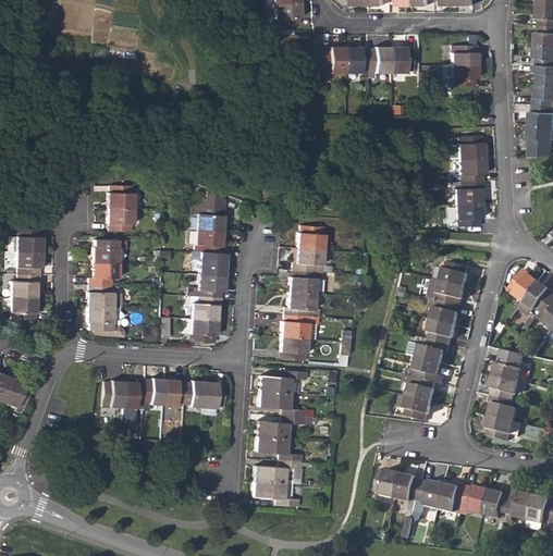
[(279,20),(280,25),(303,24),(303,17),(304,17),(303,2),(277,4),(278,20),(279,20)]
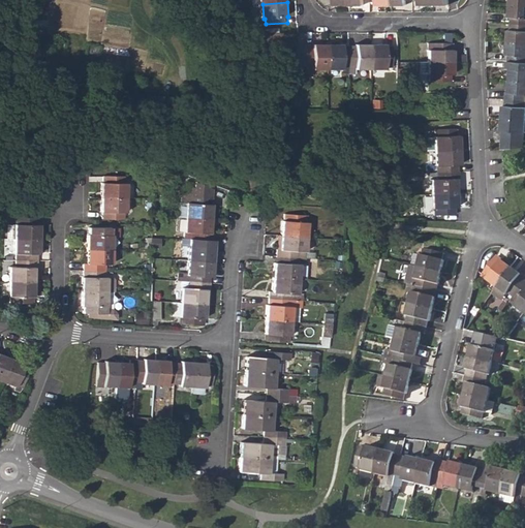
[(515,23),(524,24),(524,4),(514,4),(514,17),(515,18),(515,23)]
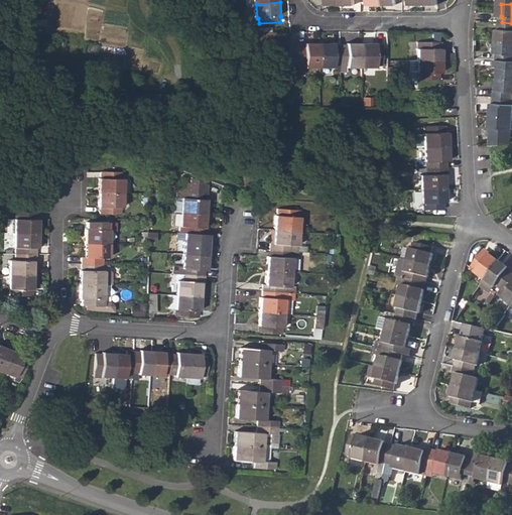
[(499,41),(511,42),(511,23),(502,22),(502,28),(500,28),(499,41)]
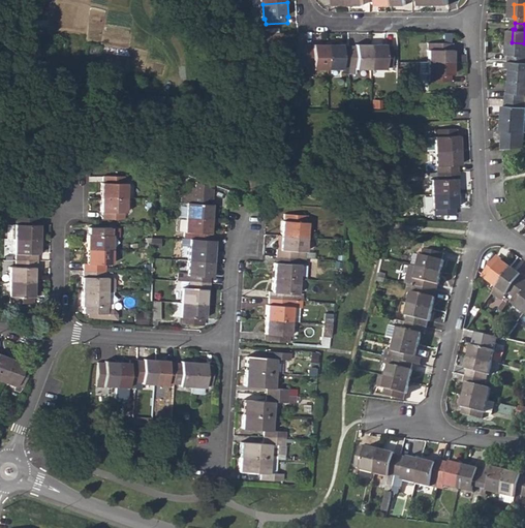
[(376,43),(389,42),(388,33),(376,34),(376,43)]
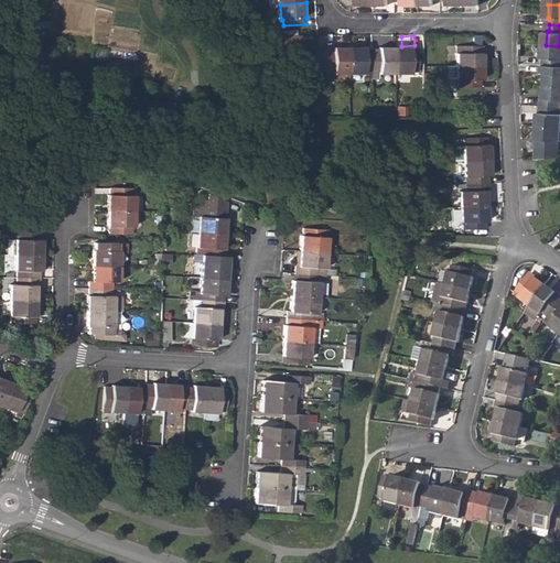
[(459,53),(459,66),(485,65),(485,53),(483,53),(483,45),(461,46),(461,52),(459,53)]
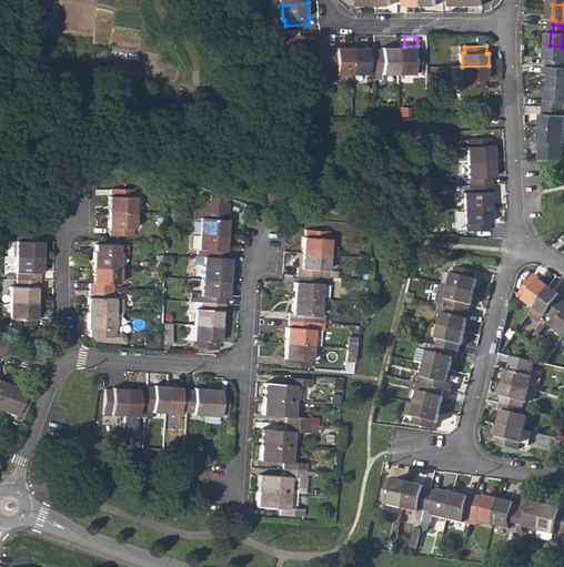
[(563,47),(550,46),(549,59),(551,59),(551,66),(563,67),(563,47)]
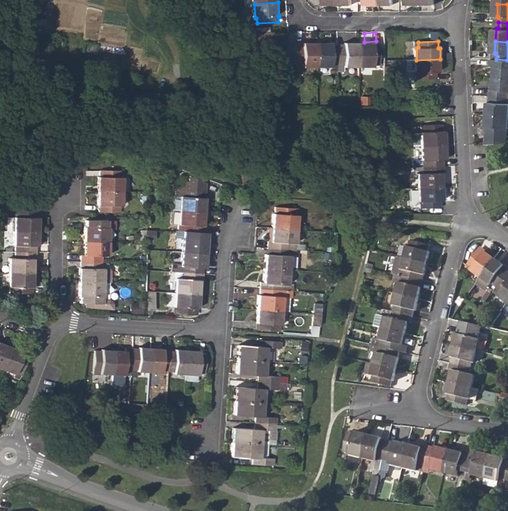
[(305,65),(305,66),(319,66),(319,42),(305,42),(305,44),(299,44),(299,65),(305,65)]
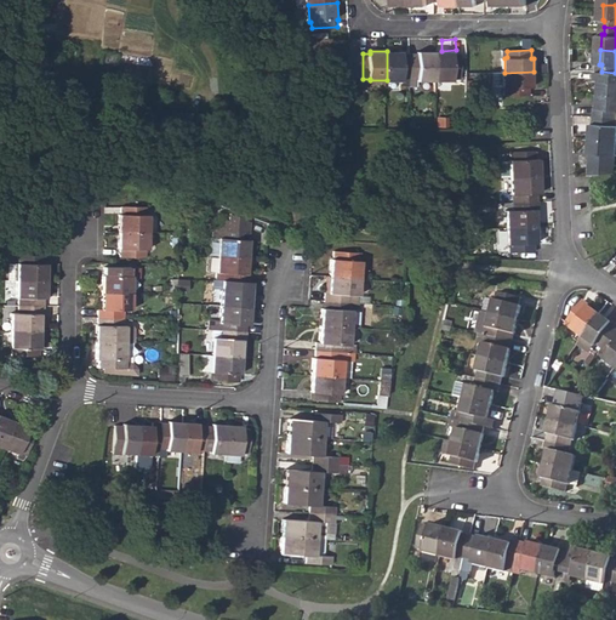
[(387,51),(387,80),(401,81),(405,80),(405,78),(412,79),(412,53),(405,53),(405,51),(387,51)]
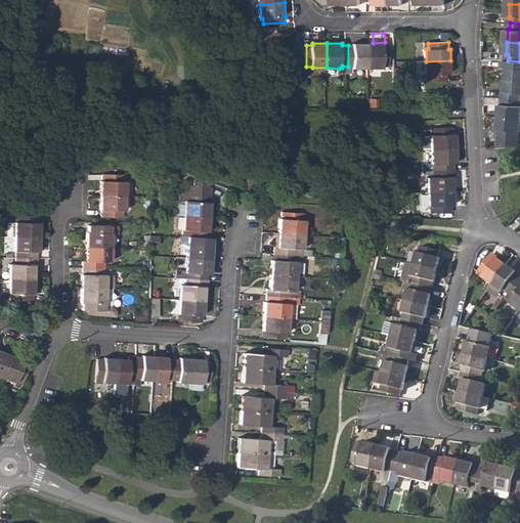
[(354,68),(369,68),(369,43),(353,44),(353,45),(348,45),(348,67),(354,67),(354,68)]
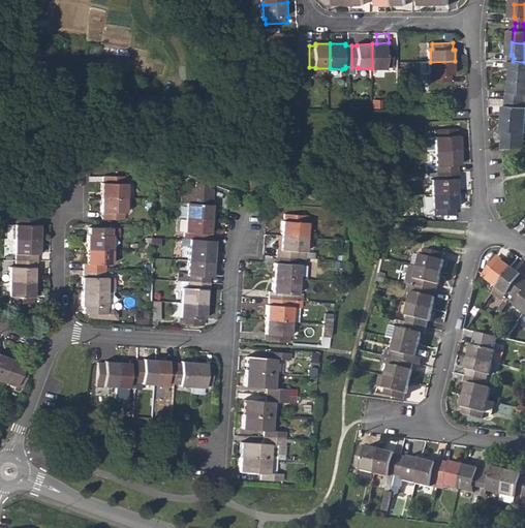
[(372,43),(372,68),(388,68),(388,67),(388,66),(389,66),(394,66),(395,45),(387,44),(388,43),(372,43)]
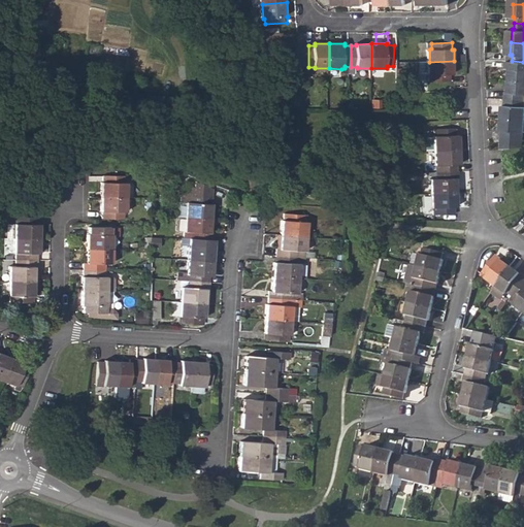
[(431,74),(431,80),(453,80),(453,74),(455,74),(454,61),(429,62),(429,73),(431,74)]
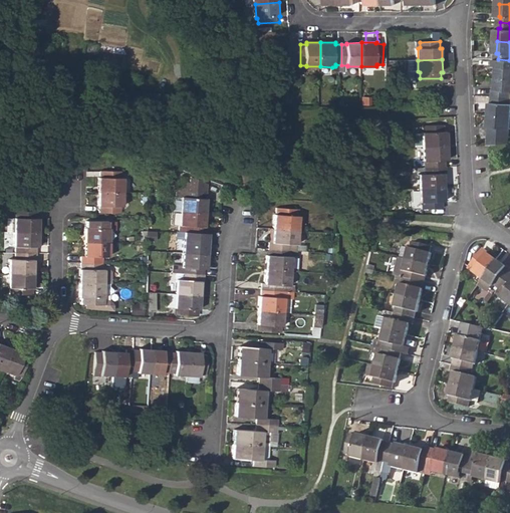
[(499,78),(509,78),(509,60),(498,59),(497,66),(500,66),(499,78)]
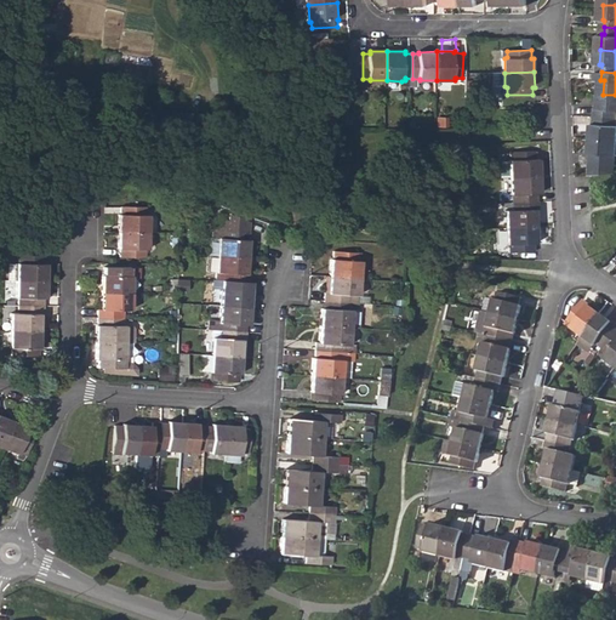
[(598,117),(615,118),(615,95),(603,95),(602,108),(598,108),(598,117)]
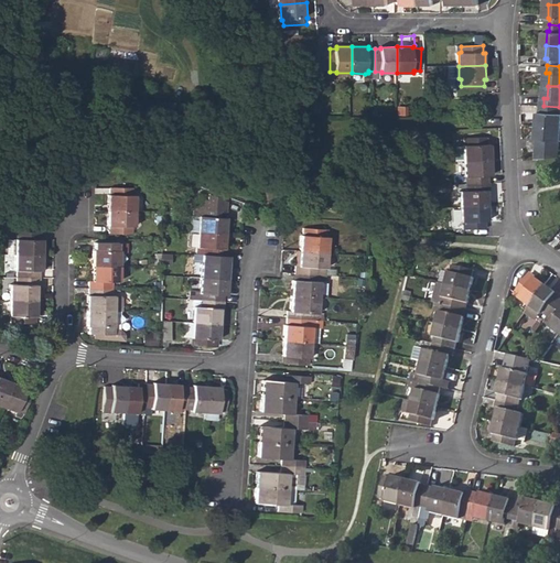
[(540,126),(559,127),(559,107),(544,106),(542,112),(541,112),(540,126)]
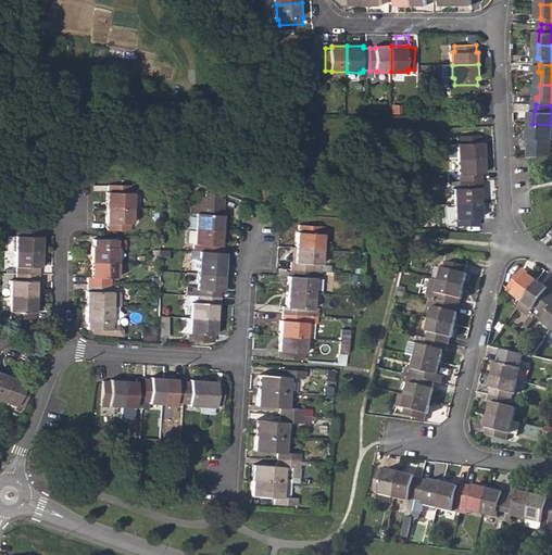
[(534,138),(532,156),(551,154),(551,125),(532,124),(532,137),(534,138)]
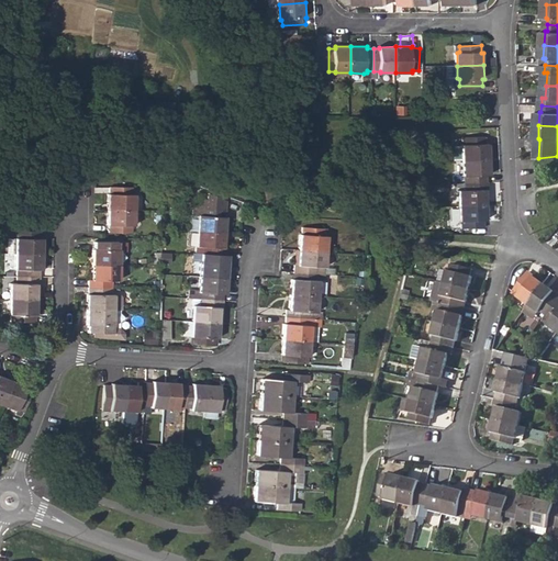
[(464,144),(465,160),(491,159),(490,144),(489,143),(489,136),(466,137),(466,144),(464,144)]
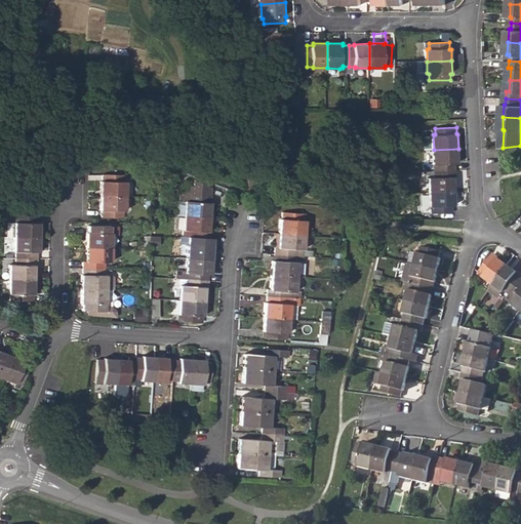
[(434,150),(433,134),(425,135),(426,151),(434,150)]
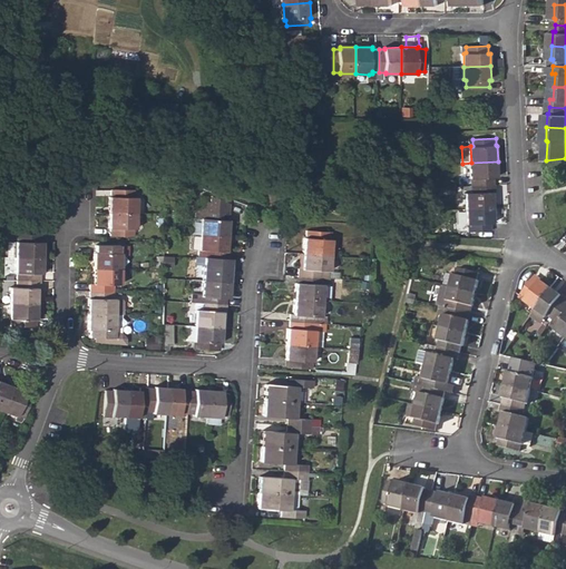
[(474,178),(474,185),(497,184),(497,177),(499,177),(498,162),(471,163),(471,178),(474,178)]
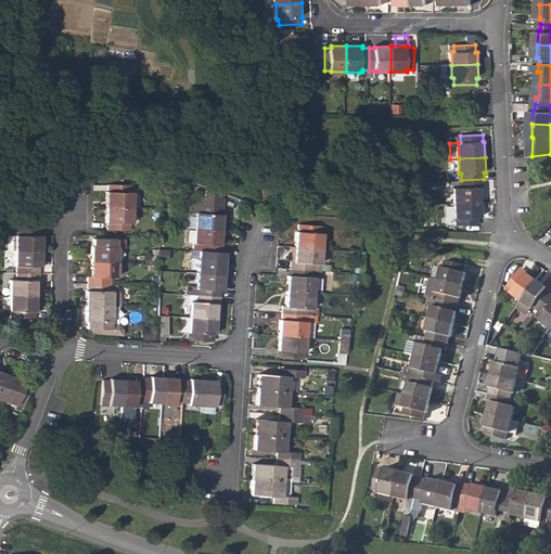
[(455,188),(456,203),(482,202),(482,187),(484,187),(484,179),(461,180),(461,188),(455,188)]
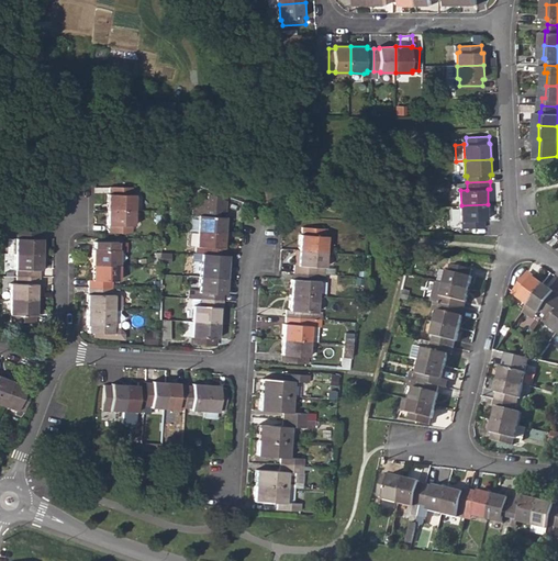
[(111,210),(136,210),(136,193),(135,193),(135,187),(112,187),(112,193),(111,193),(111,210)]
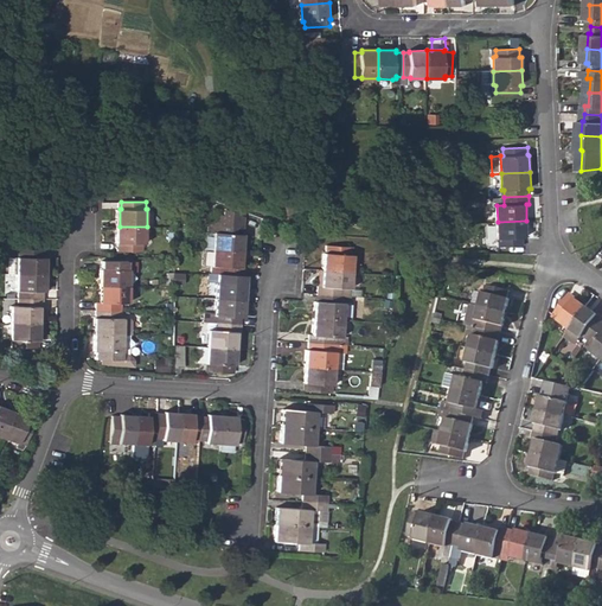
[(211,224),(211,231),(217,233),(217,249),(245,250),(247,234),(244,234),(245,228),(245,225),(248,217),(232,211),(230,216),(218,215),(218,224),(211,224)]
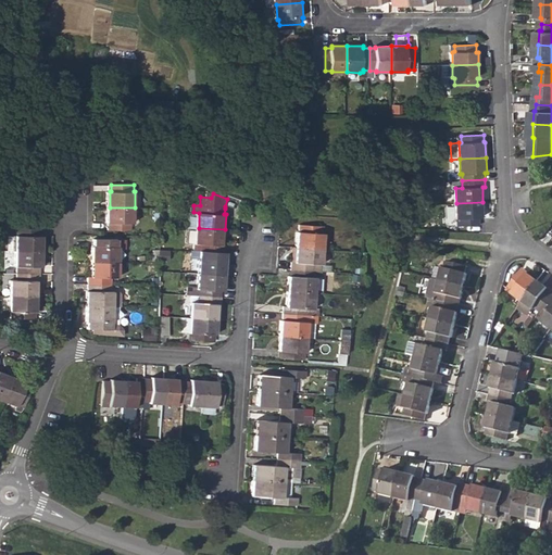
[(459,218),(459,226),(483,225),(483,217),(484,217),(483,202),(456,203),(456,218),(459,218)]
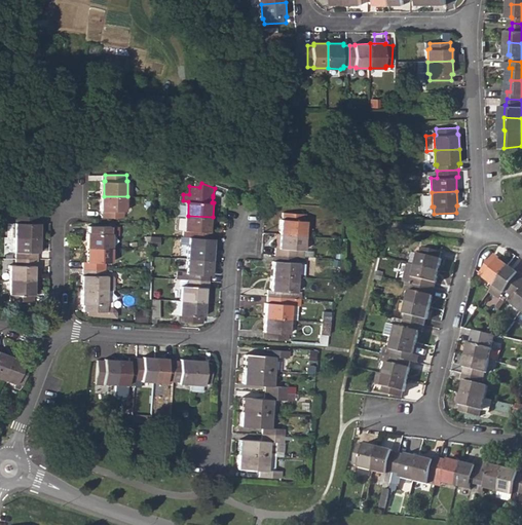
[(104,217),(126,217),(126,211),(127,211),(127,196),(104,196),(103,211),(105,211),(104,217)]
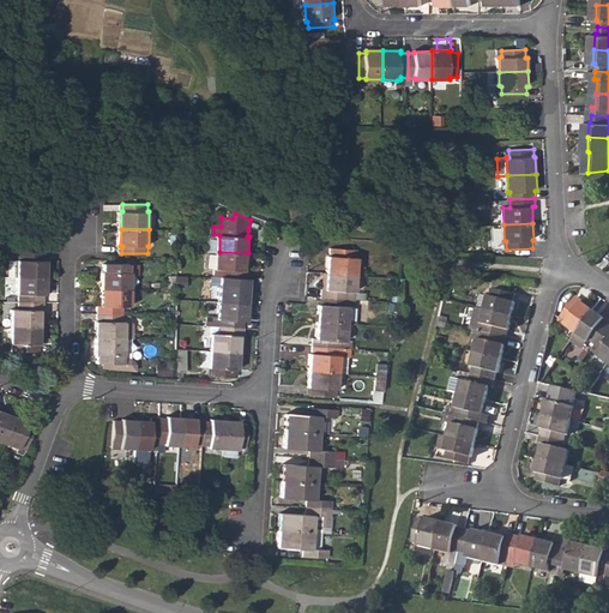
[(209,251),(219,252),(219,235),(213,234),(209,234),(209,251)]
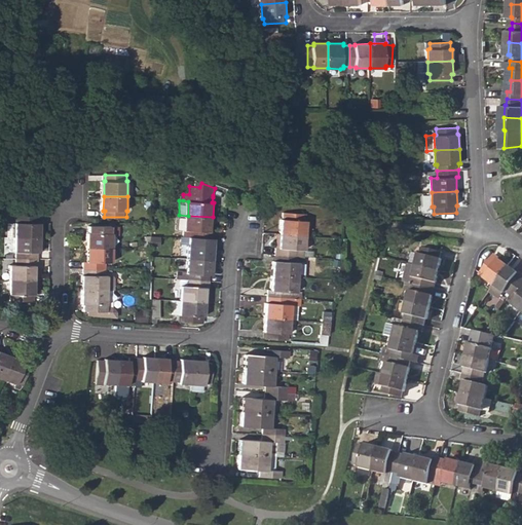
[(282,234),(306,235),(307,220),(305,220),(306,214),(285,212),(285,218),(283,219),(282,234)]
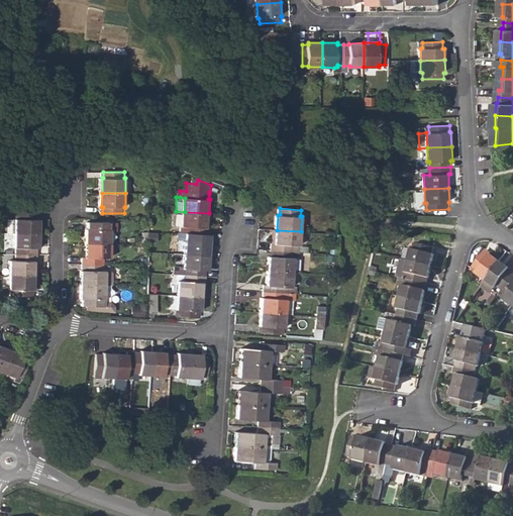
[(175,226),(184,226),(185,212),(176,211),(175,226)]
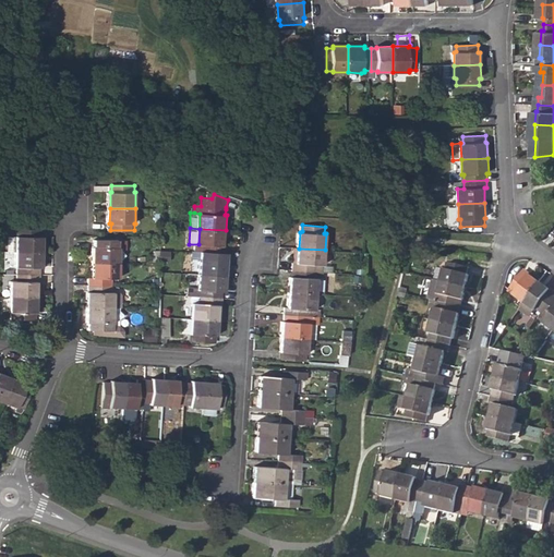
[(20,237),(17,237),(17,252),(44,252),(44,237),(41,237),(41,229),(21,229),(20,237)]
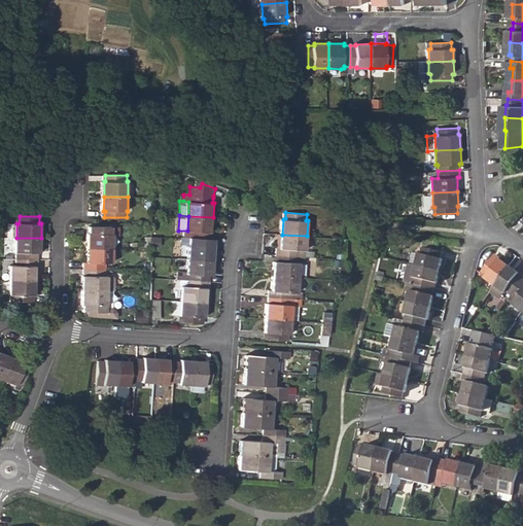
[(213,217),(188,216),(187,231),(190,232),(194,232),(194,238),(214,240),(215,233),(212,233),(213,217)]
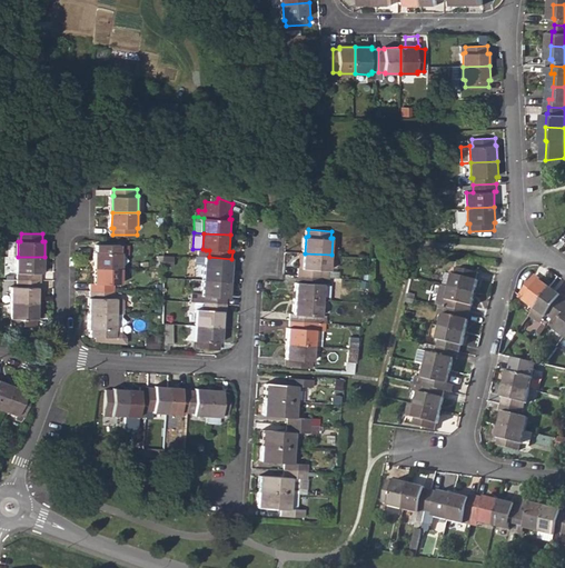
[(97,251),(97,268),(122,268),(124,252),(122,252),(122,246),(99,245),(98,251),(97,251)]
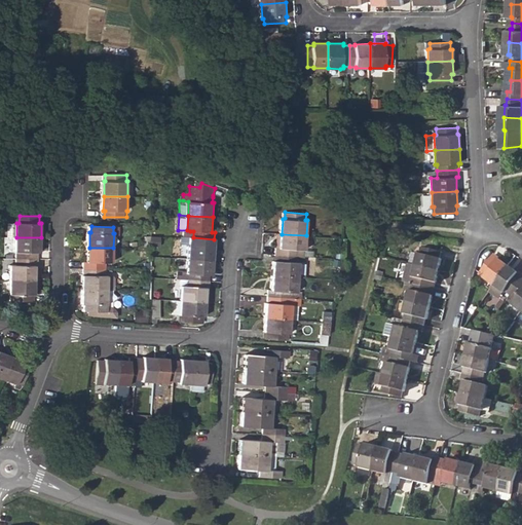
[(306,235),(282,234),(282,248),(277,249),(277,254),(299,256),(299,249),(305,250),(306,235)]
